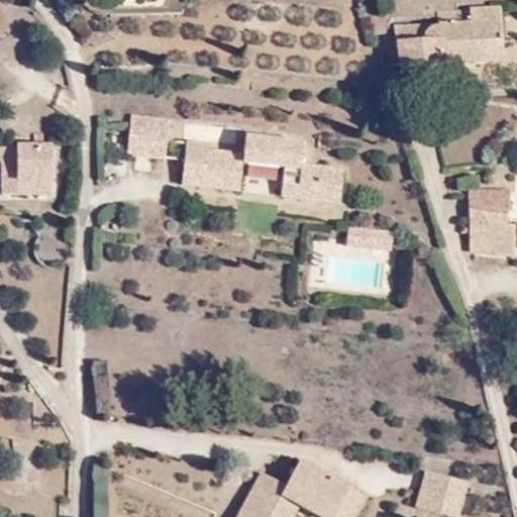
[(398,25),(398,68),(398,70),(504,65),(502,8),(470,9),(471,22),(398,25)]
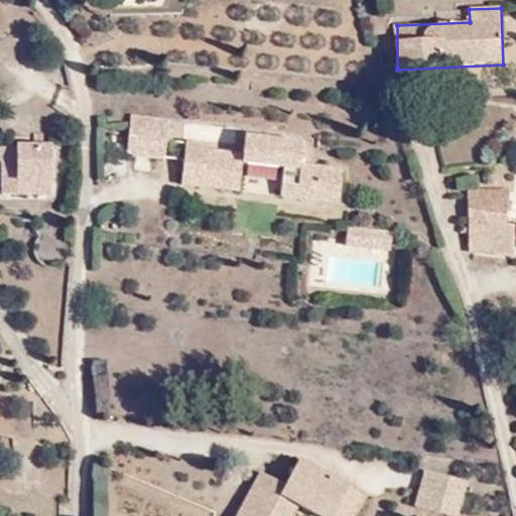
[(170,119),(132,114),(126,156),(164,161),(170,119)]
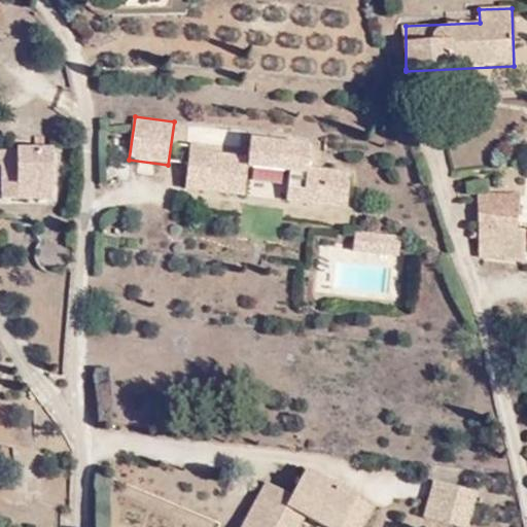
[(214,147),(190,143),(185,189),(245,198),(247,170),(288,173),(287,189),(285,203),(345,208),(350,173),(308,168),(311,146),(250,138),(248,156),(213,152),(214,147)]
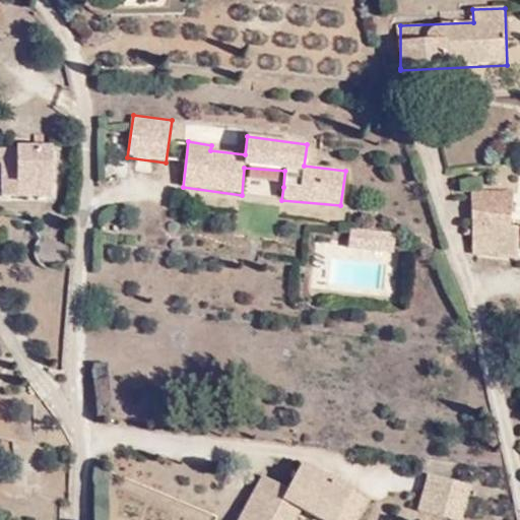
[(0,142),(0,195),(49,196),(49,143),(0,142)]
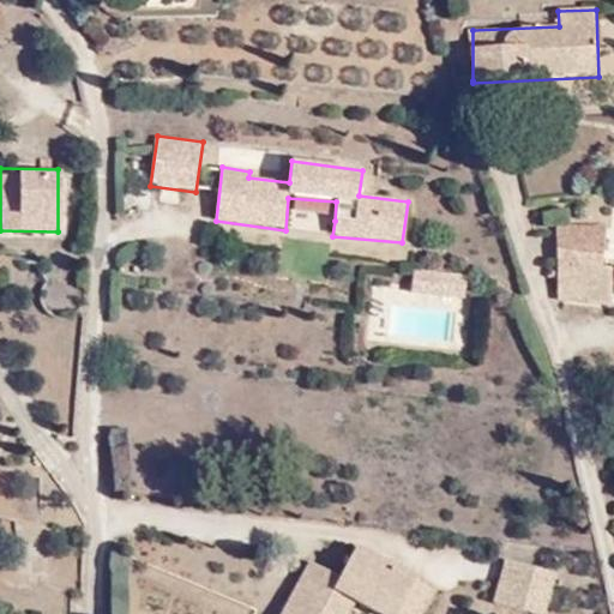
[(607,226),(557,226),(558,301),(612,306),(613,268),(607,268),(607,226)]
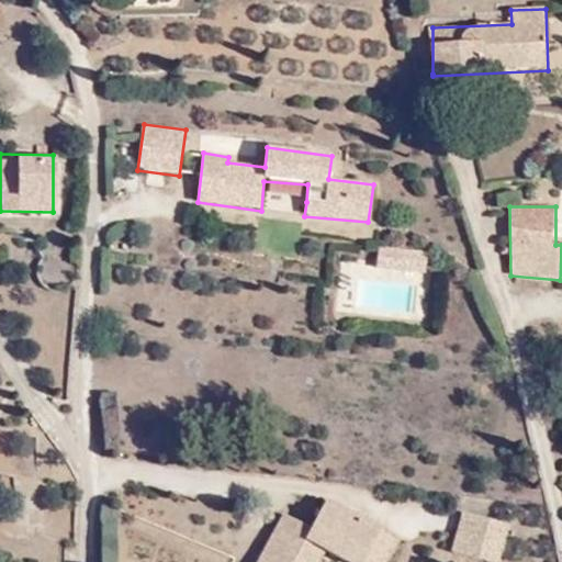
[(429,253),(380,247),(377,268),(427,273),(429,253)]
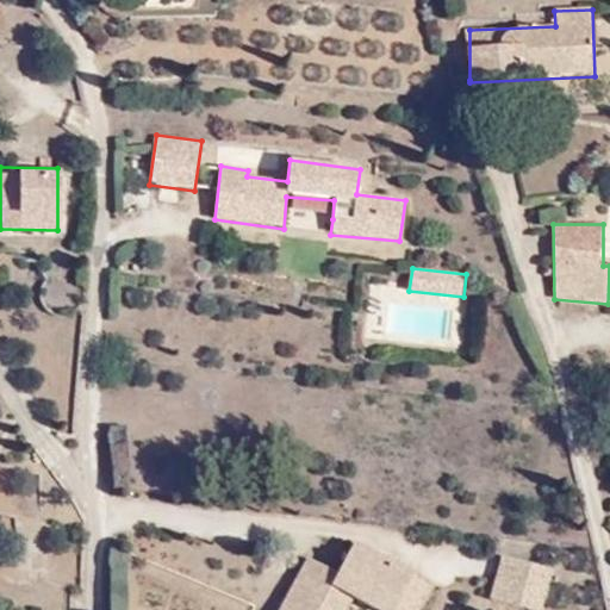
[(415,576),(355,543),(338,574),(307,559),(279,609),(348,609),(354,601),(371,609),(419,609),(433,587),(414,578),(415,576)]
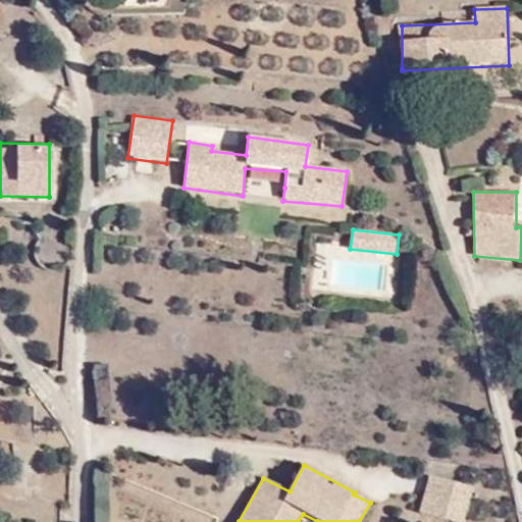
[(463,521),(472,488),(428,476),(419,514),(450,521),(463,521)]
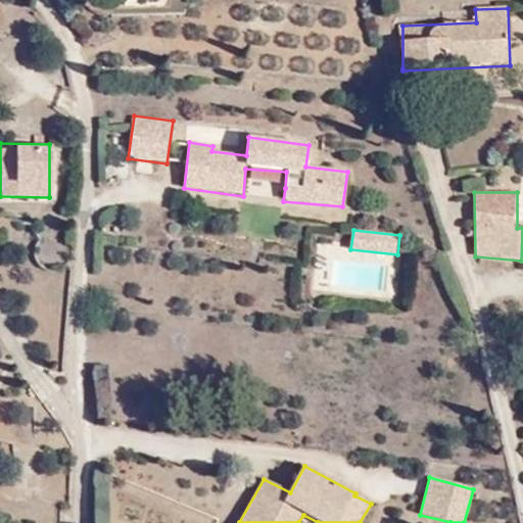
All buildings are outlined.
